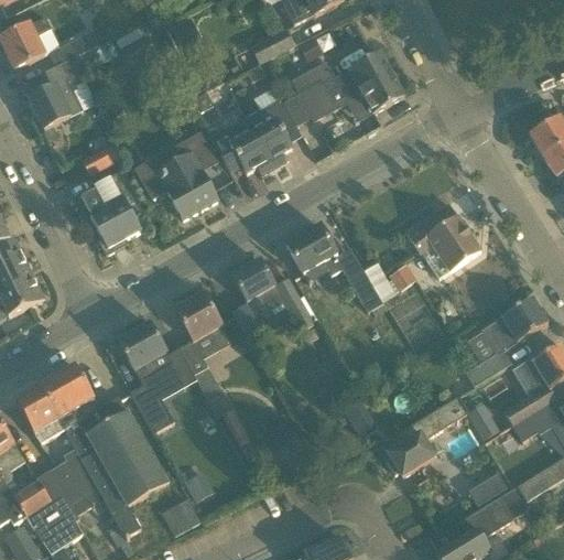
[(282,0),(294,25),(344,0),(282,0)]
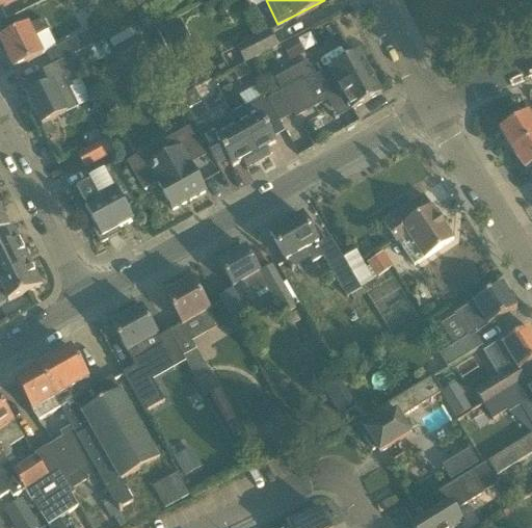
[(0,35),(0,37),(14,67),(42,53),(33,34),(48,27),(44,17),(28,24),(27,23),(0,35)]
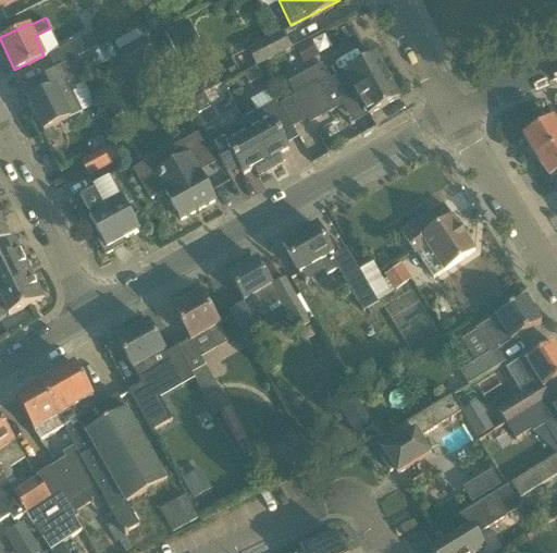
[(283,28),(247,46),(256,63),(292,46),(283,28)]
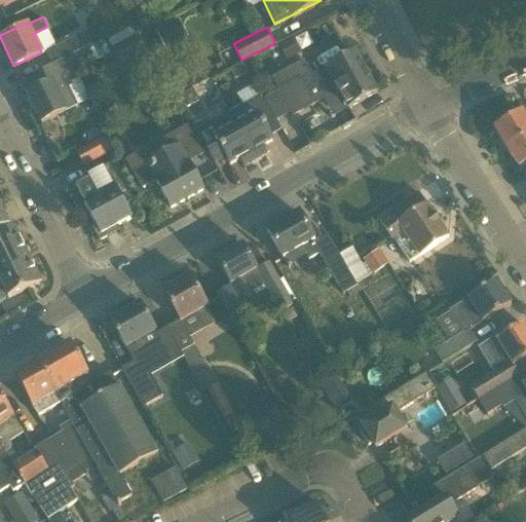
[(92,42),(86,29),(45,49),(51,62),(70,52),(92,42)]
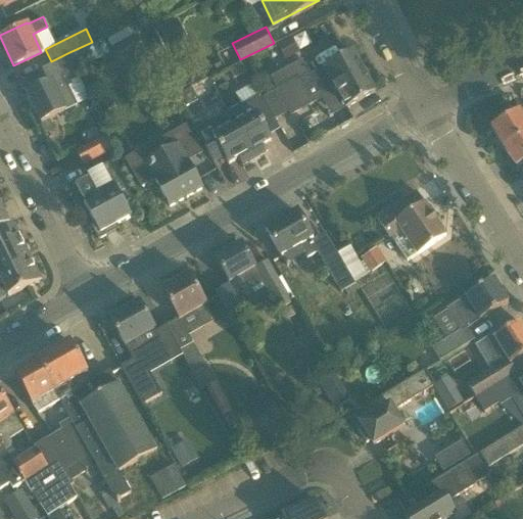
[(146,54),(134,32),(110,45),(124,67),(146,54)]
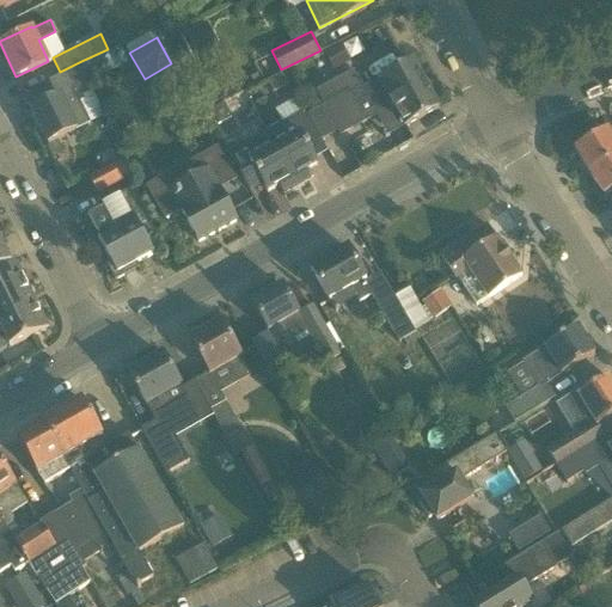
[(412,56),(362,84),(353,66),(316,86),(323,99),(335,92),(348,86),(356,100),(384,86),(386,89),(403,80),(408,89),(426,80),(412,56)]
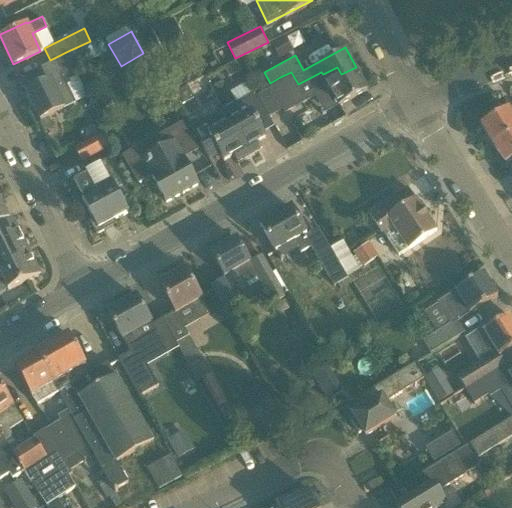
[(41,65),(47,79),(26,89),(40,118),(64,106),(75,100),(67,83),(70,81),(69,78),(79,73),(68,51),(50,60),(41,65)]
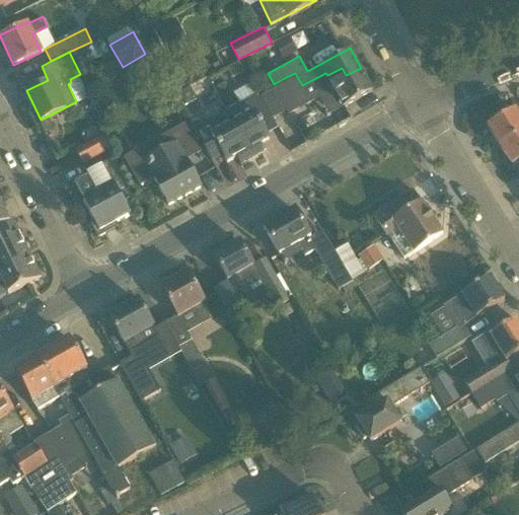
[(274,84),(286,107),(288,112),(319,94),(323,101),(338,93),(344,104),(372,88),(361,68),(346,75),(342,68),(327,75),(325,73),(302,85),(295,73),(284,78),(274,84)]
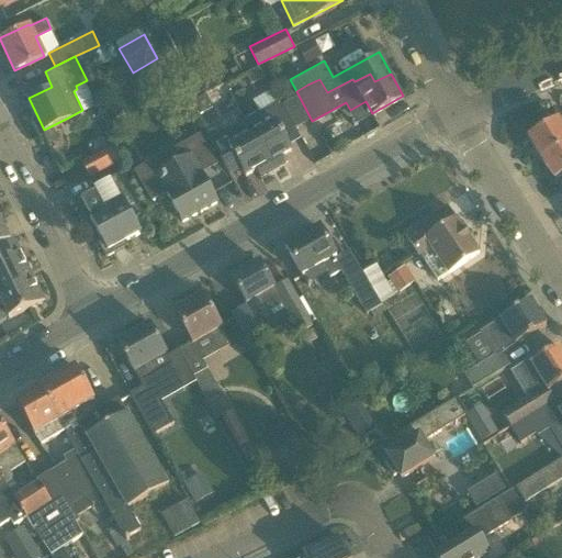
[(253,132),(272,168),(285,162),(281,154),(292,147),(288,140),(299,133),(301,136),(280,98),(257,111),(266,125),(253,132)]
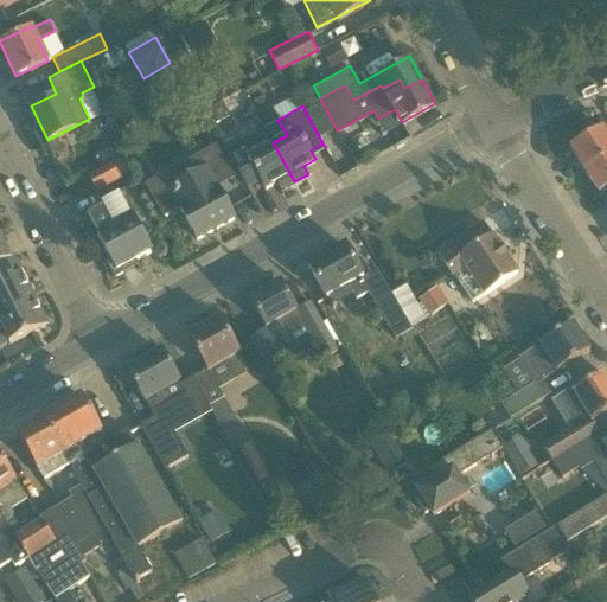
[(606,153),(606,133),(601,126),(570,145),(585,168),(606,153)]
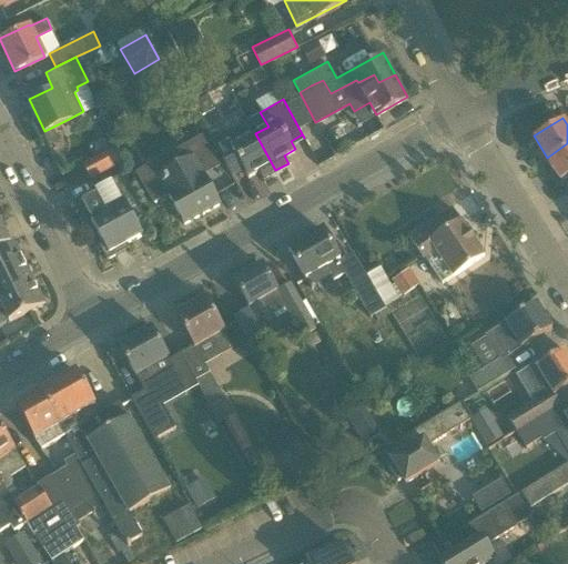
[(227,134),(225,137),(214,142),(227,167),(239,160),(247,175),(259,169),(263,178),(275,170),(255,133),(234,145),(227,134)]
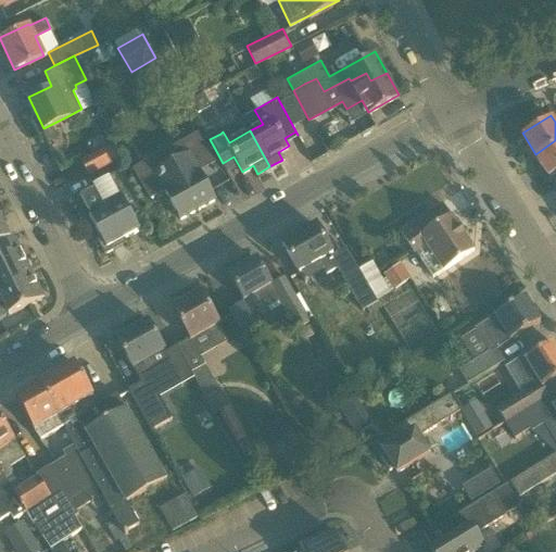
[(555,140),(535,154),(548,175),(555,170),(555,140)]
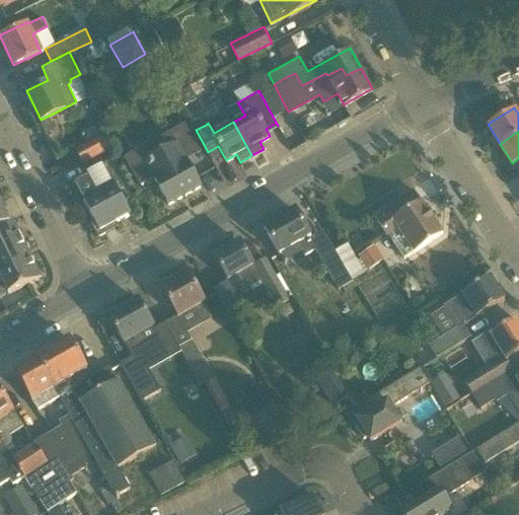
[(201,185),(178,147),(170,132),(139,149),(168,202),(201,185)]
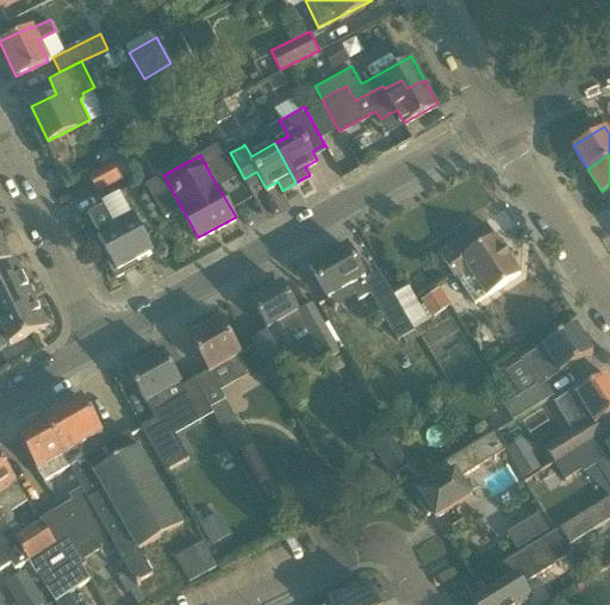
[(119,156),(103,164),(88,172),(97,188),(128,172),(119,156)]
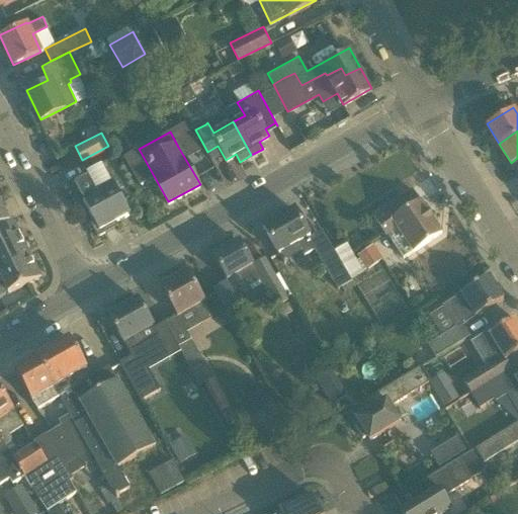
[(113,156),(72,178),(83,197),(93,217),(89,219),(97,235),(118,224),(116,220),(128,212),(121,198),(133,192),(113,156)]
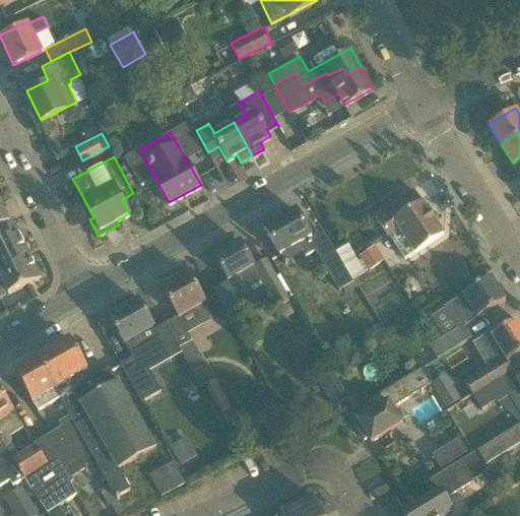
[(402,256),(413,249),(443,232),(413,188),(375,213),(402,256)]
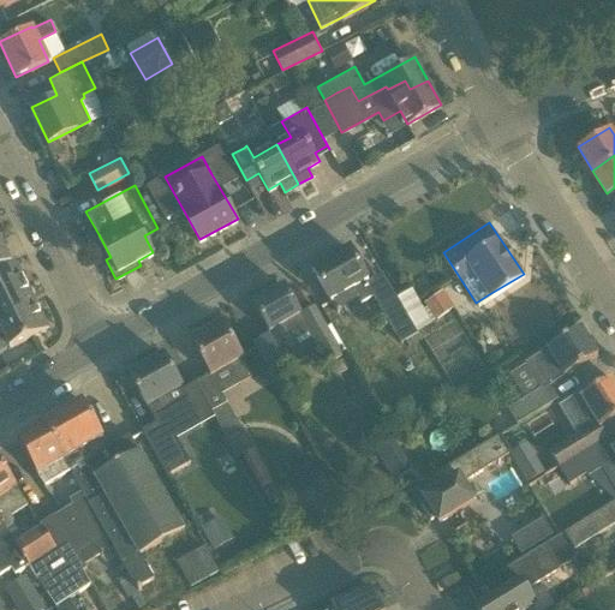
[(0,263),(11,258),(0,237),(0,263)]
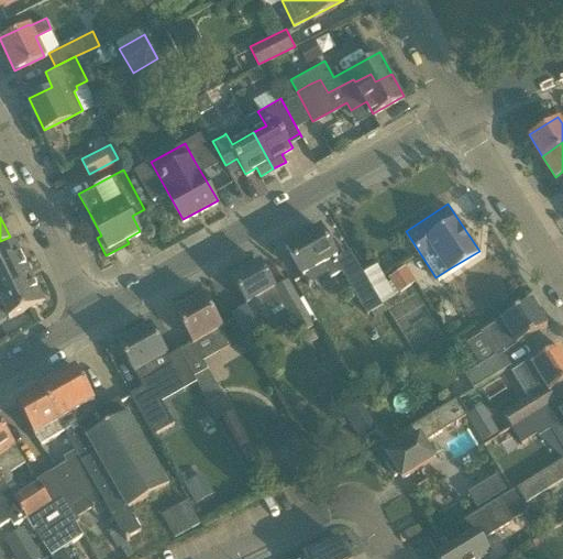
[(343,266),(335,254),(319,226),(286,245),(307,282),(328,270),(330,274),(343,266)]
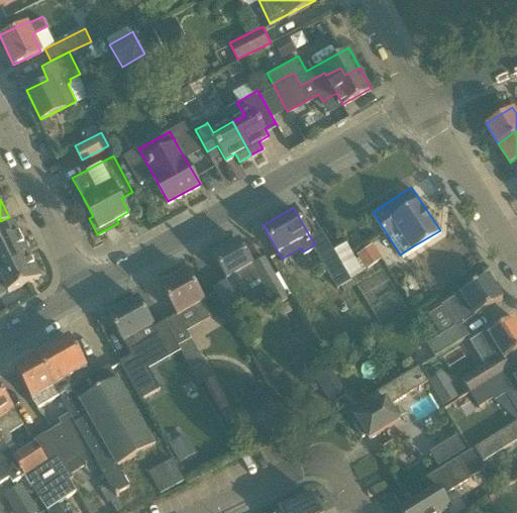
[(12,216),(9,217),(0,221),(0,246),(22,235),(12,216)]
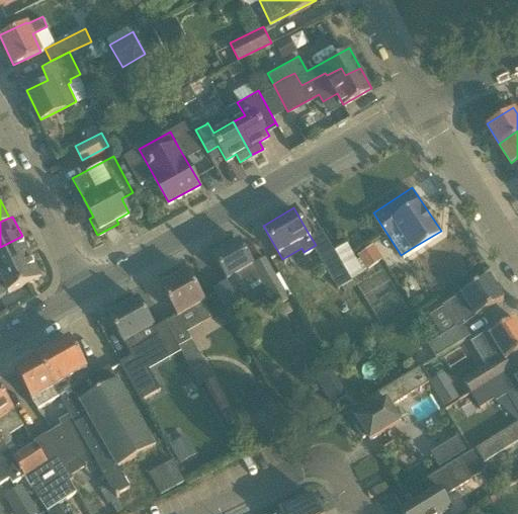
[(0,270),(31,255),(22,236),(0,247),(0,270)]
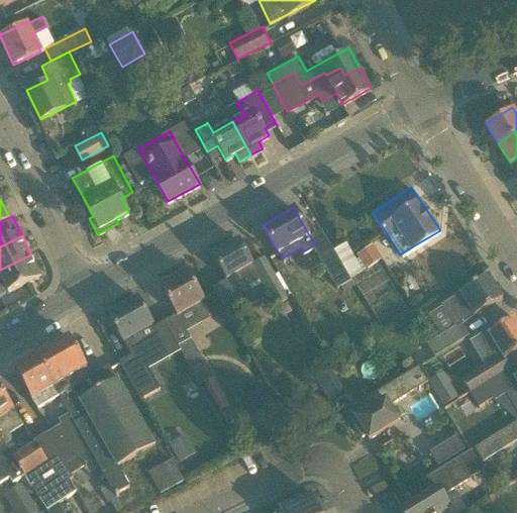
[(212,253),(234,290),(241,303),(254,296),(246,283),(259,276),(276,304),(289,297),(288,295),(291,293),(278,271),(275,273),(265,254),(251,262),(238,238),(212,253)]
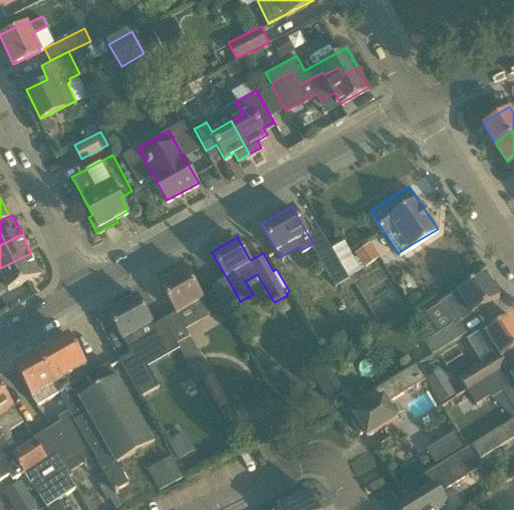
[(356,254),(352,257),(342,264),(348,275),(359,269),(358,268),(363,264),(364,265),(379,255),(369,240),(353,251),(356,254)]
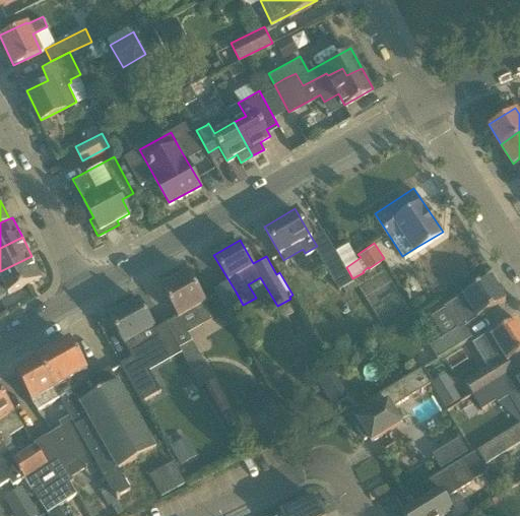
[(346,267),(336,250),(321,258),(338,287),(342,285),(345,292),(355,285),(352,278),(346,267)]
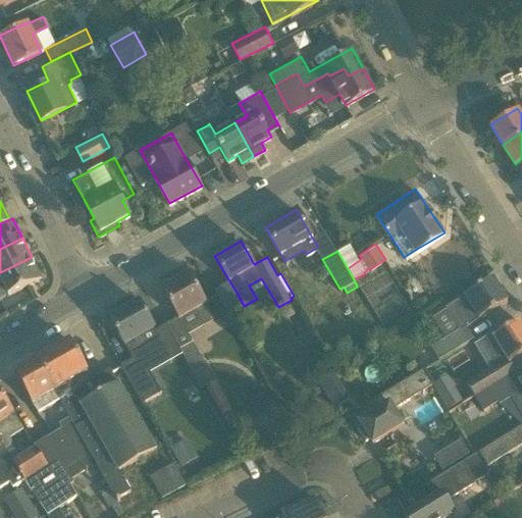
[(41,276),(32,257),(0,272),(0,275),(8,293),(41,276)]
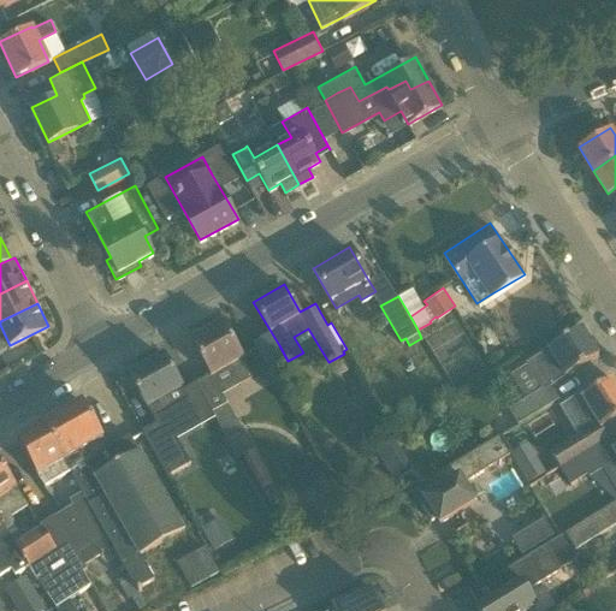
[(211,374),(229,363),(241,381),(253,374),(221,320),(190,338),(211,374)]
